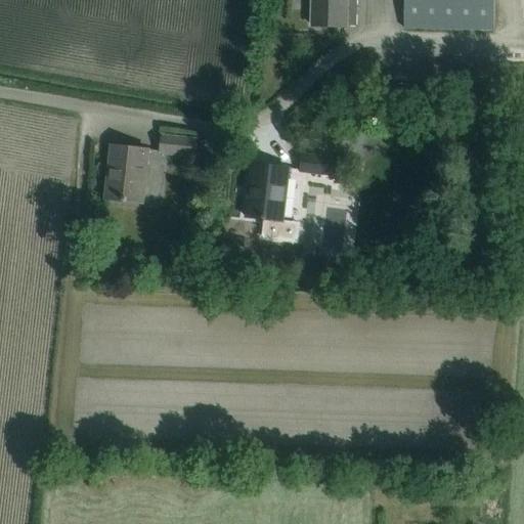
[(311,0),(311,26),(346,27),(356,27),(356,0),(311,0)]
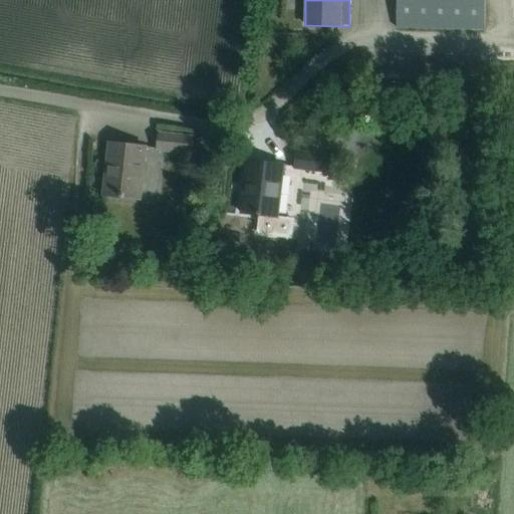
[(396,0),(396,28),(484,30),(484,0),(396,0)]
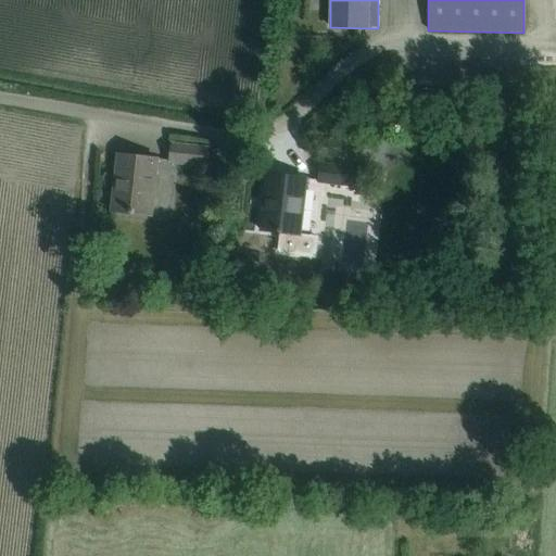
[(172,144),(171,161),(171,162),(207,166),(209,149),(172,144)]
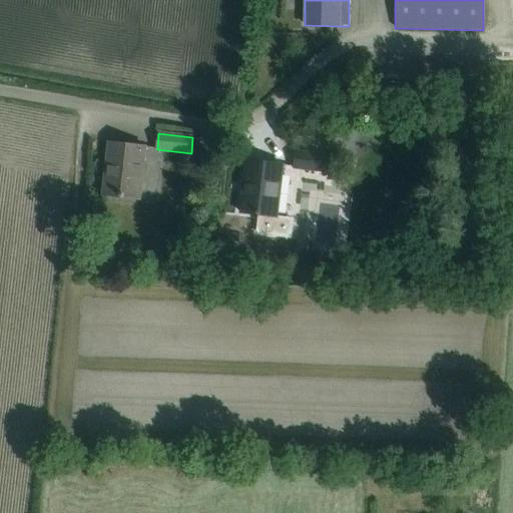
[(139,199),(143,167),(145,147),(109,143),(103,195),(139,199)]
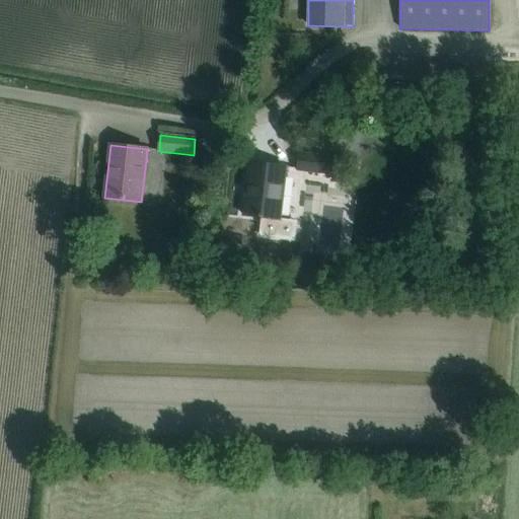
[(299,154),(297,170),(331,174),(334,157),(299,154)]
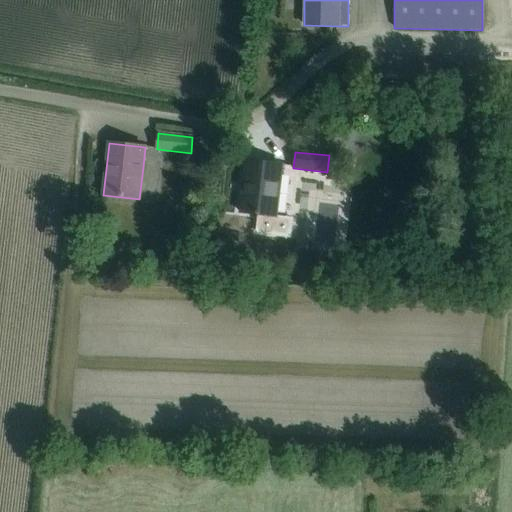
[(246,161),(244,180),(240,212),(276,216),(282,165),(246,161)]
